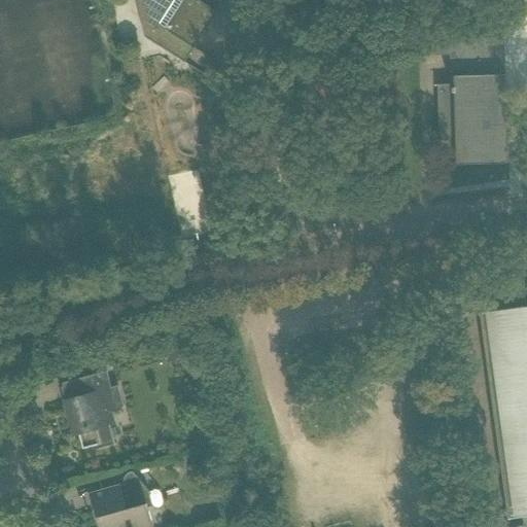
[(136,0),(145,37),(184,63),(185,62),(194,48),(195,47),(195,48),(196,46),(195,46),(196,45),(204,32),(207,27),(216,13),(216,12),(217,13),(218,11),(217,11),(218,9),(224,0),(136,0)]
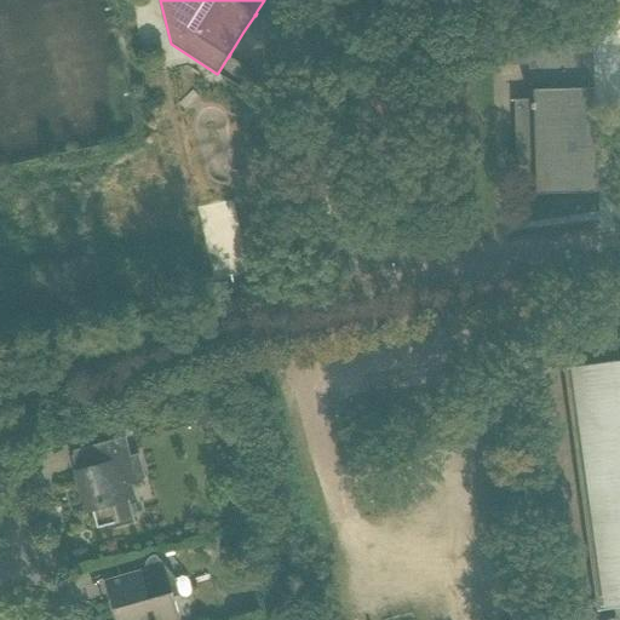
[(512,36),(514,62),(514,65),(528,65),(529,99),(515,99),(516,167),(535,166),(537,194),(597,193),(592,45),(539,46),(539,35),(512,36)]
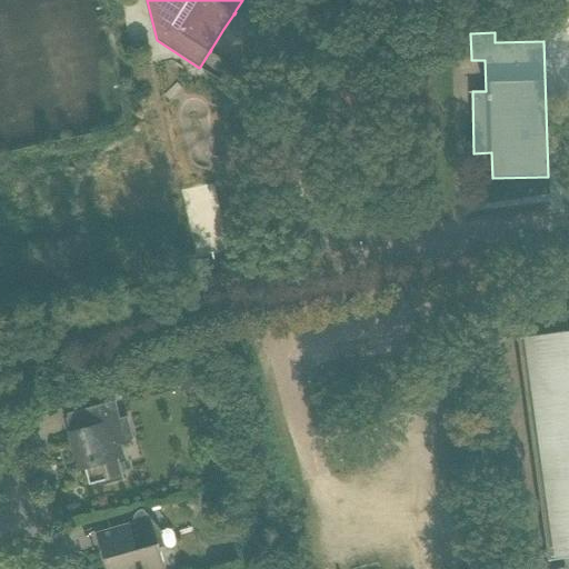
[(215,301),(211,302),(201,303),(205,317),(217,315),(215,301)]
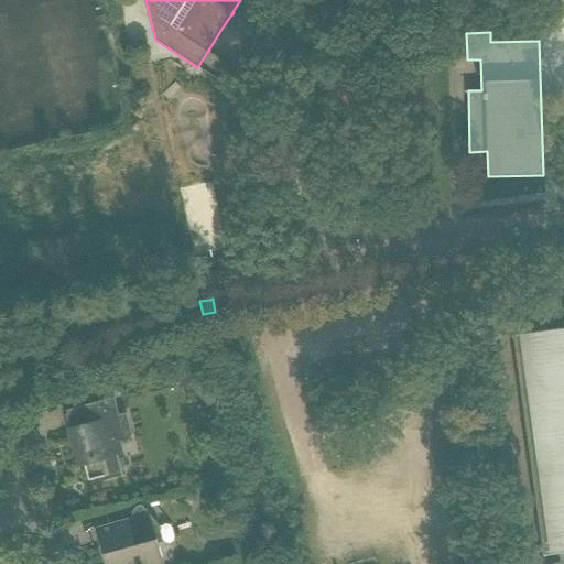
[(563,563),(563,327),(512,335),(543,563),(563,563)]
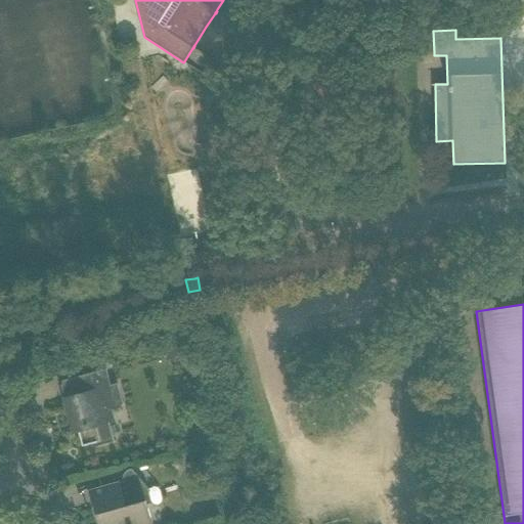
[(174,346),(167,358),(180,364),(186,353),(174,346)]
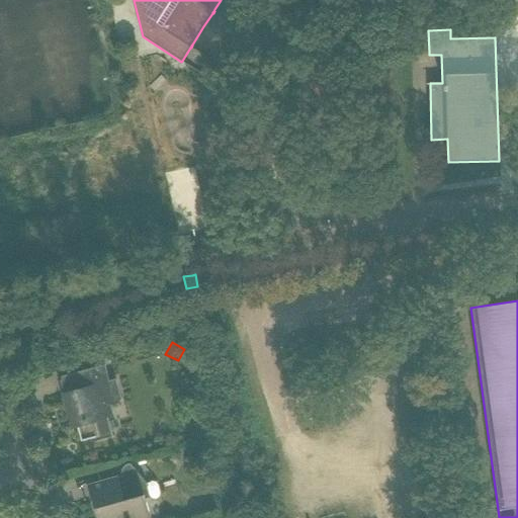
[(108,402),(121,399),(115,379),(109,381),(104,365),(61,377),(66,397),(69,396),(71,405),(66,407),(72,429),(77,428),(81,441),(100,436),(105,434),(100,416),(111,413),(108,402)]
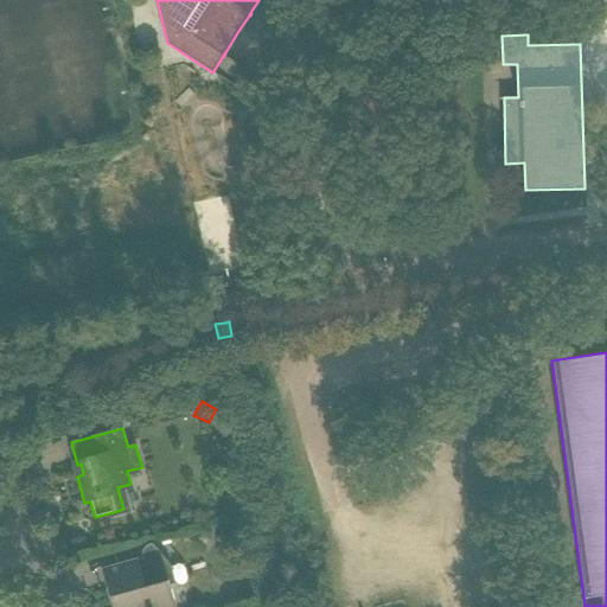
[(171,567),(152,543),(149,544),(146,545),(144,549),(142,551),(142,555),(142,558),(104,569),(112,595),(110,596),(113,606),(174,606),(170,585),(176,583),(171,567)]
